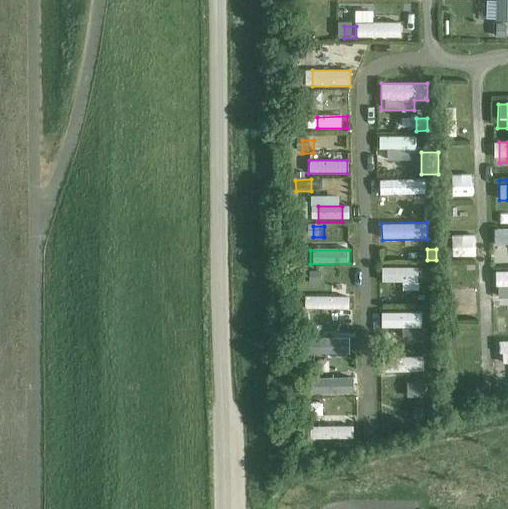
[(419,267),(382,266),(382,282),(402,282),(402,289),(419,290),(419,267)]
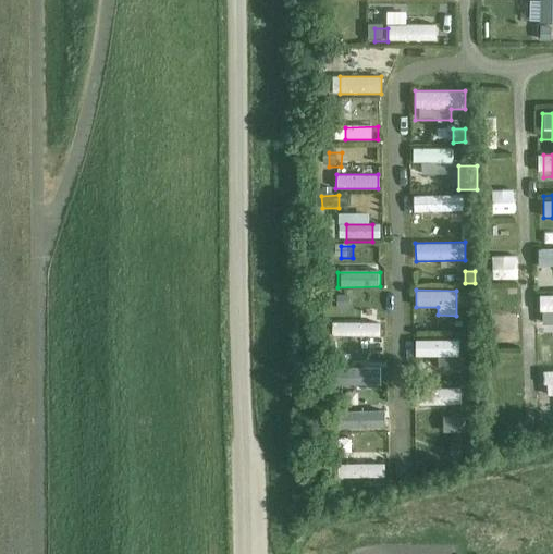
[(480,294),(468,295),(468,310),(480,310),(480,294)]
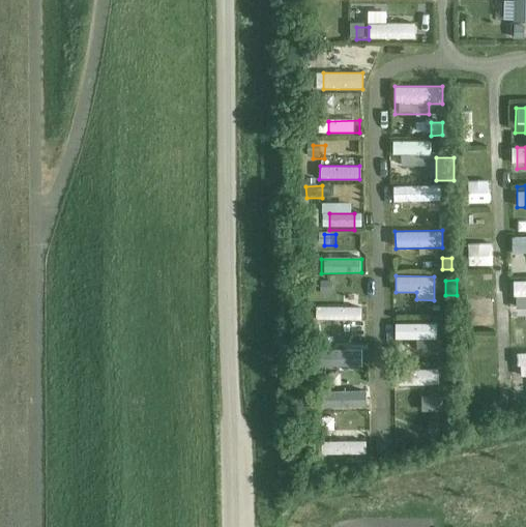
[(525,280),(513,280),(513,298),(525,297),(525,280)]
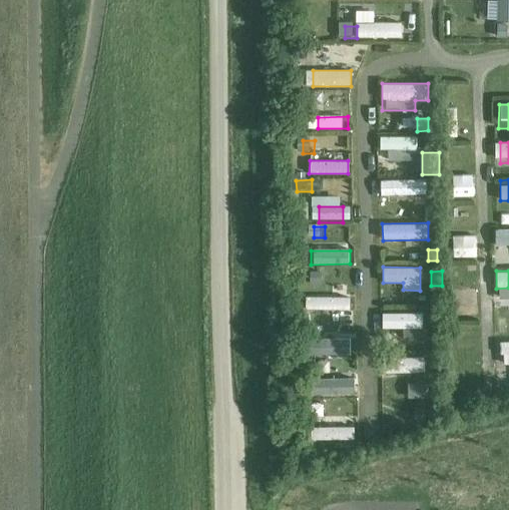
[(315,275),(315,287),(326,287),(327,276),(315,275)]
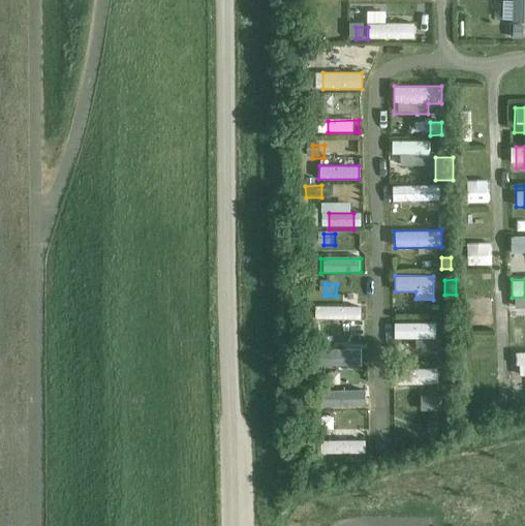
[(360,320),(360,306),(316,305),(315,318),(360,320)]
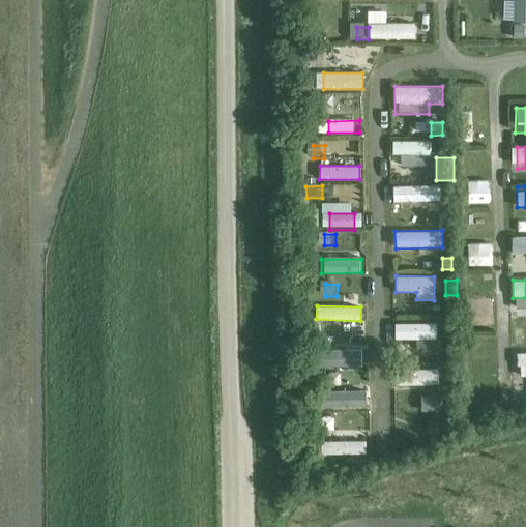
[(438,340),(439,323),(396,321),(395,338),(438,340)]
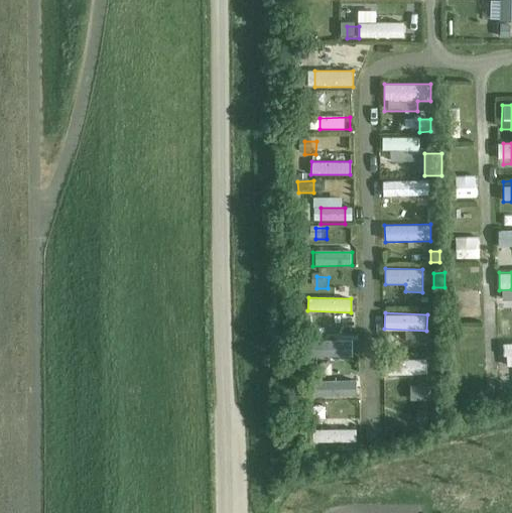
[(441,317),(430,317),(430,333),(436,333),(441,333),(441,317)]
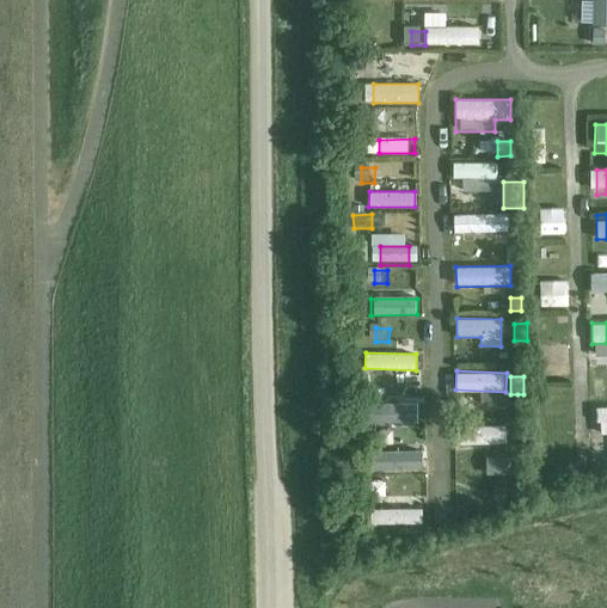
[(510,394),(503,394),(503,409),(517,409),(517,394),(510,394)]
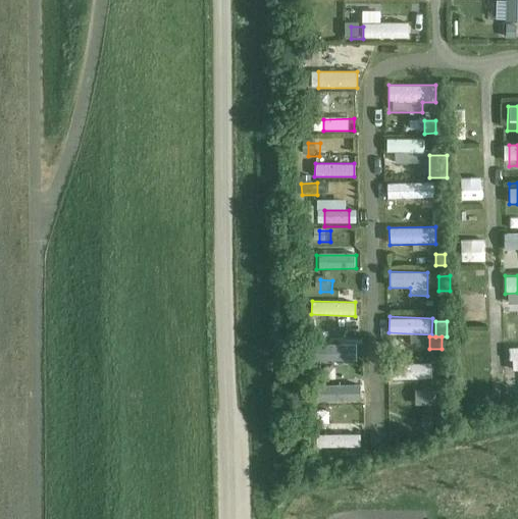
[(359,360),(359,346),(323,346),(323,360),(359,360)]
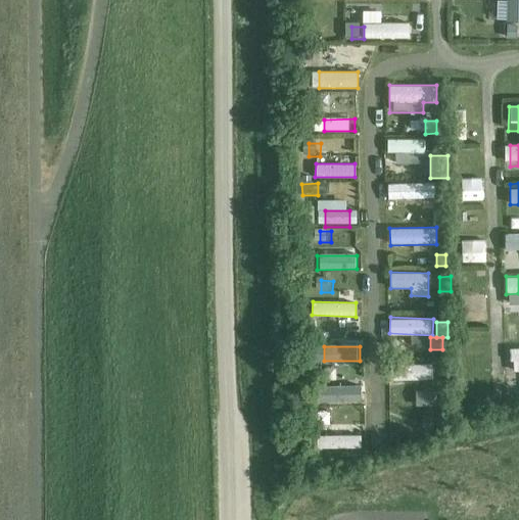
[(518,346),(509,347),(510,371),(518,370),(518,346)]
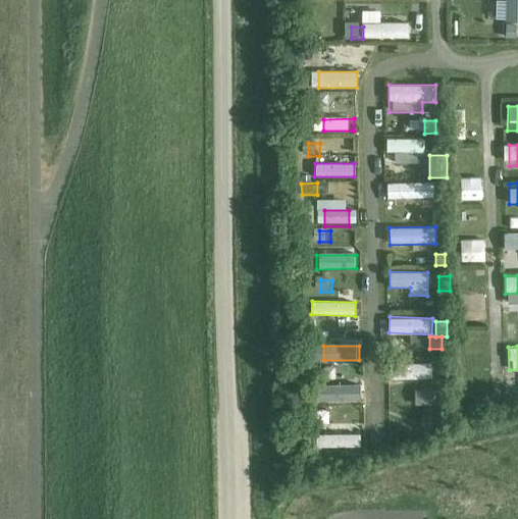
[(427,363),(389,365),(389,383),(427,382),(427,363)]
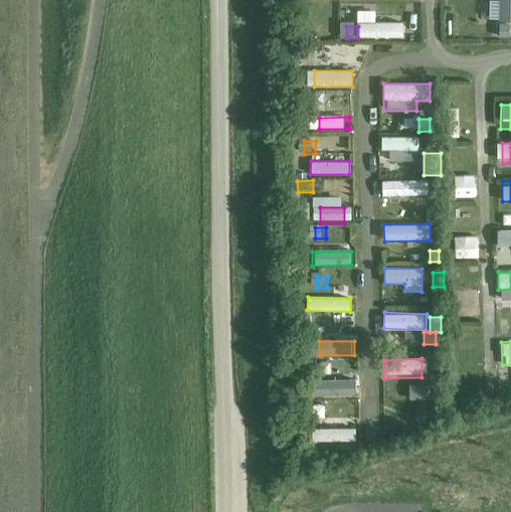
[(321,364),(312,364),(311,374),(321,374),(321,364)]
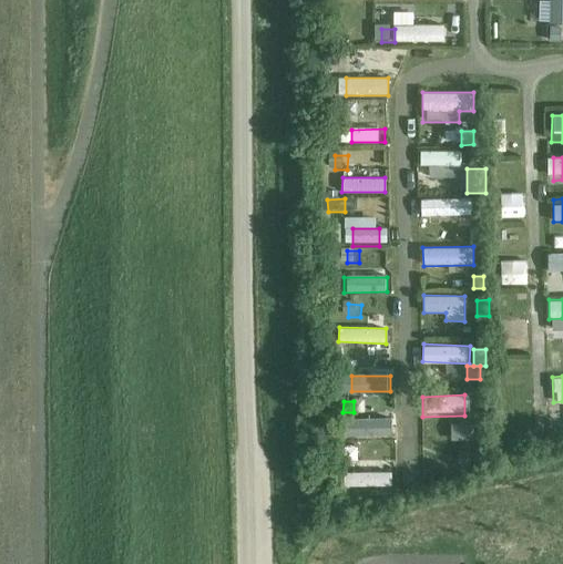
[(477,428),(467,428),(467,442),(477,442),(477,428)]
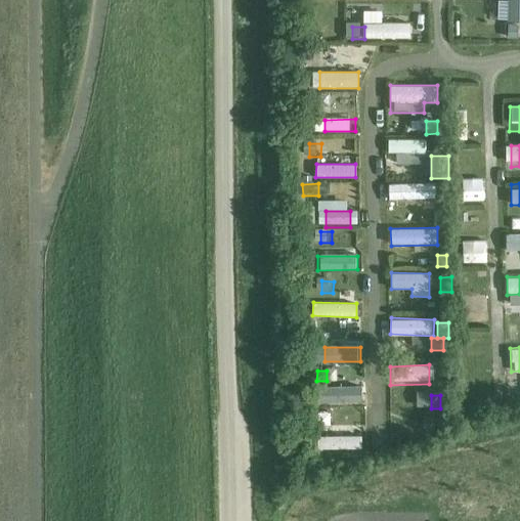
[(429,420),(428,430),(439,432),(441,421),(429,420)]
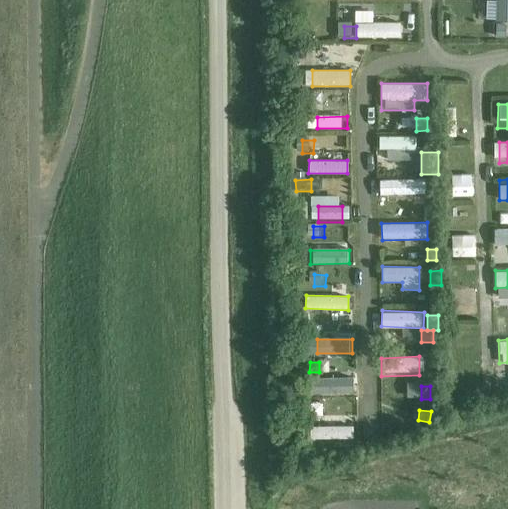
[(317,425),(317,439),(353,439),(352,425),(317,425)]
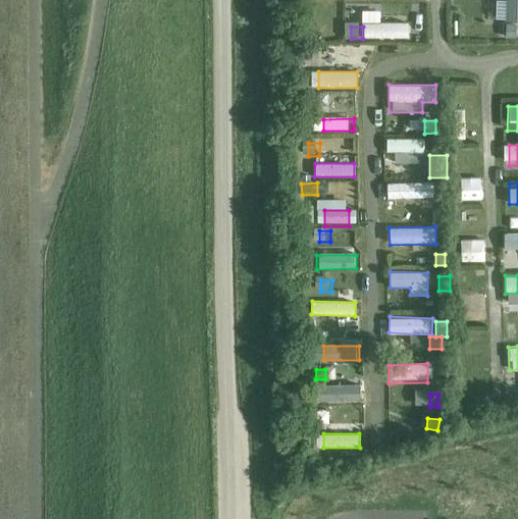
[(334,458),(325,458),(325,469),(334,469),(334,458)]
